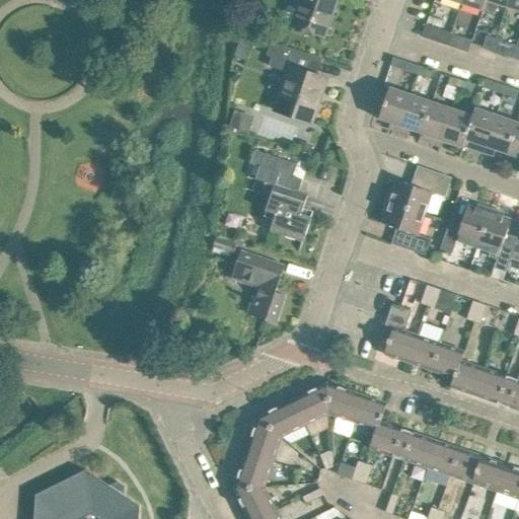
[(323,36),(336,0),(303,0),(294,27),(323,36)]
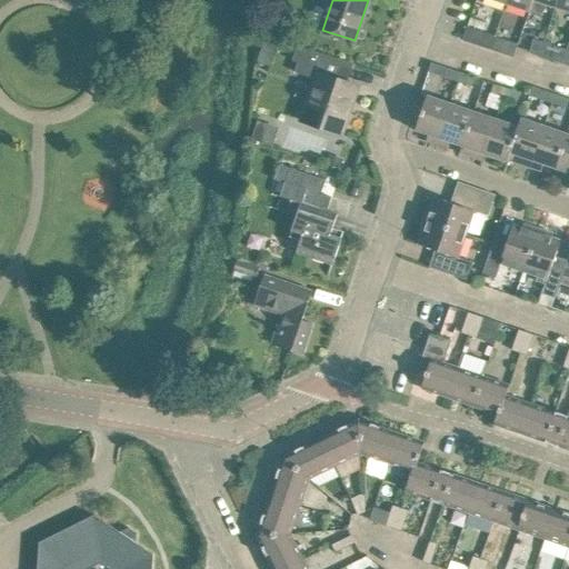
[(533,0),(508,0),(507,3),(531,12),(536,0),(533,0)]
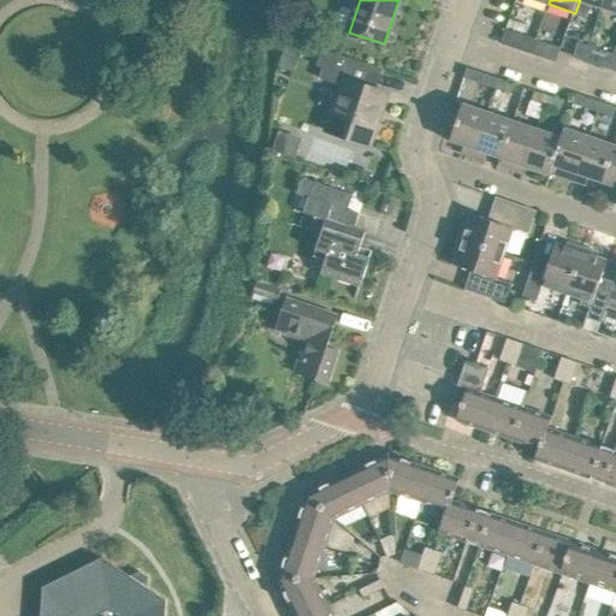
[(605,10),(608,0),(578,0),(580,0),(575,13),(588,17),(593,5),(605,10)]
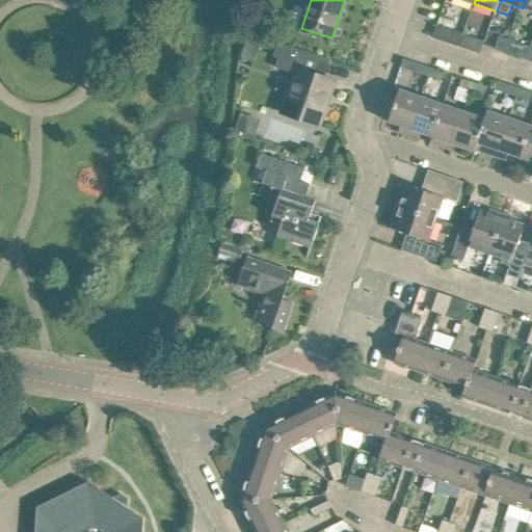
[(531,10),(531,0),(525,0),(523,8),(531,10)]
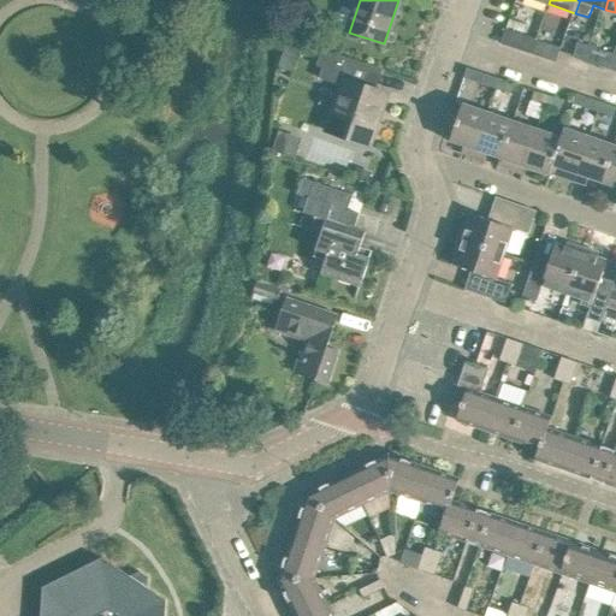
[(294,29),(290,37),(313,43),(315,36),(294,29)]
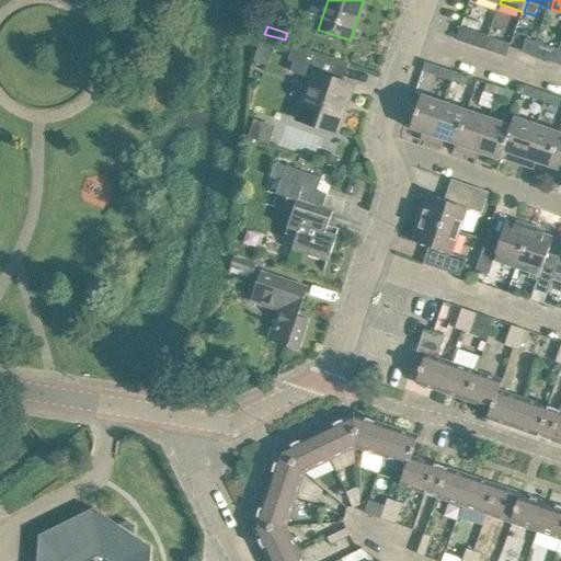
[(484,49),(489,36),(479,33),(474,46),(484,49)]
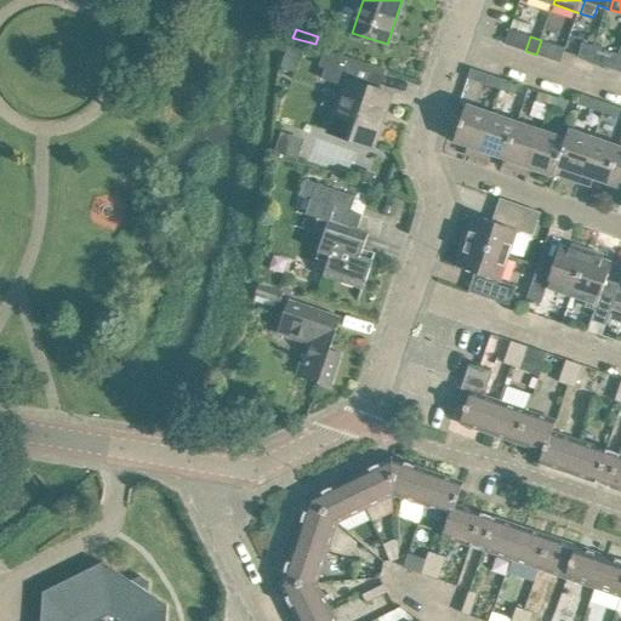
[(565,49),(551,44),(541,40),(536,55),(560,63),(565,49)]
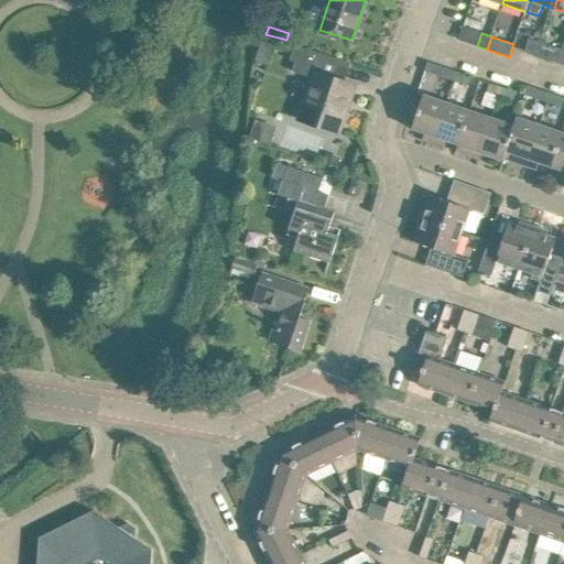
[(538,56),(542,43),(529,39),(524,52),(538,56)]
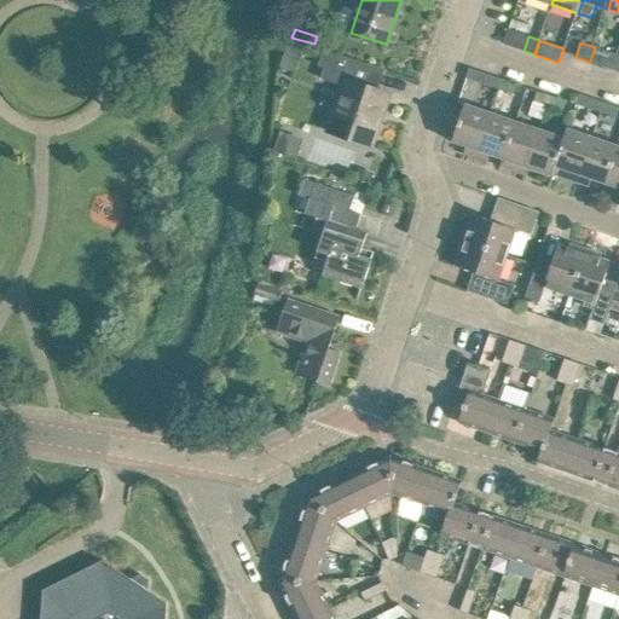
[(289,44),(281,69),(295,74),(304,48),(289,44)]
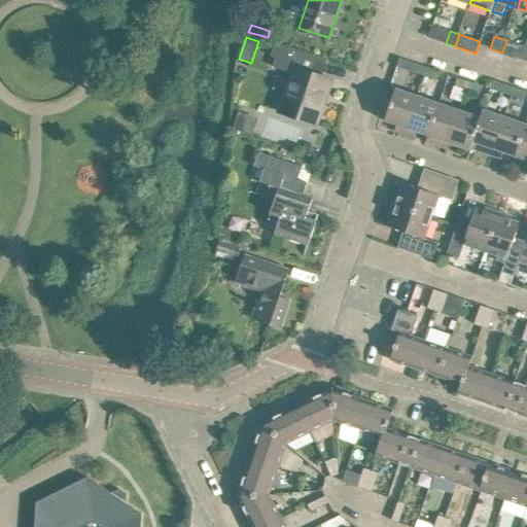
[(523,60),(526,48),(526,46),(506,40),(502,53),(523,60)]
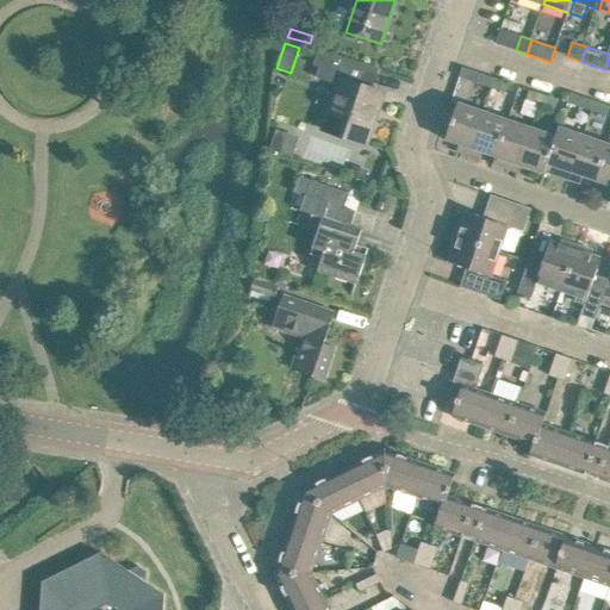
[(366,144),(384,92),(372,88),(379,70),(318,50),(313,64),(319,67),(316,76),(338,85),(323,130),(366,144)]
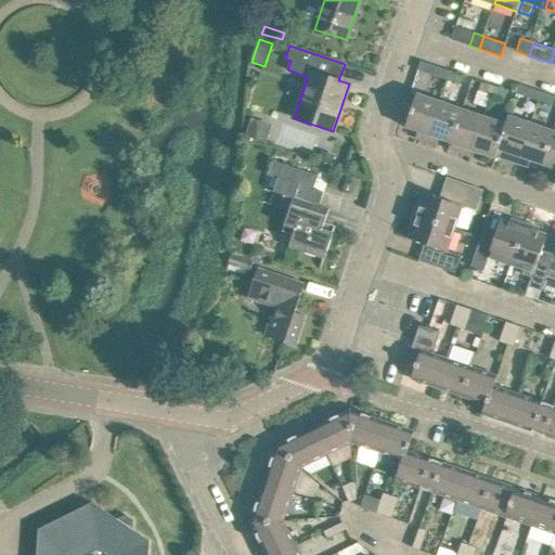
[(447,80),(450,71),(437,66),(434,76),(447,80)]
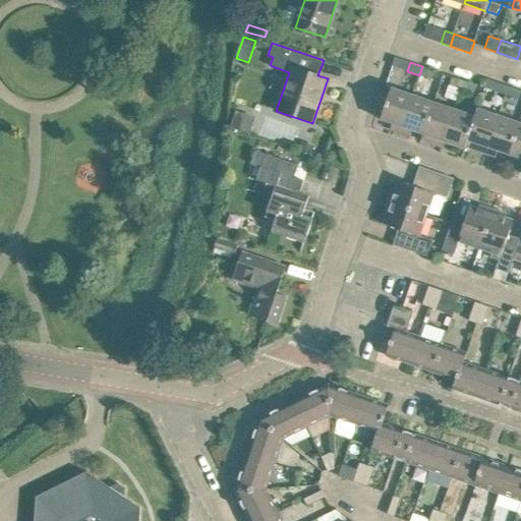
[(431,79),(435,70),(422,66),(419,75),(431,79)]
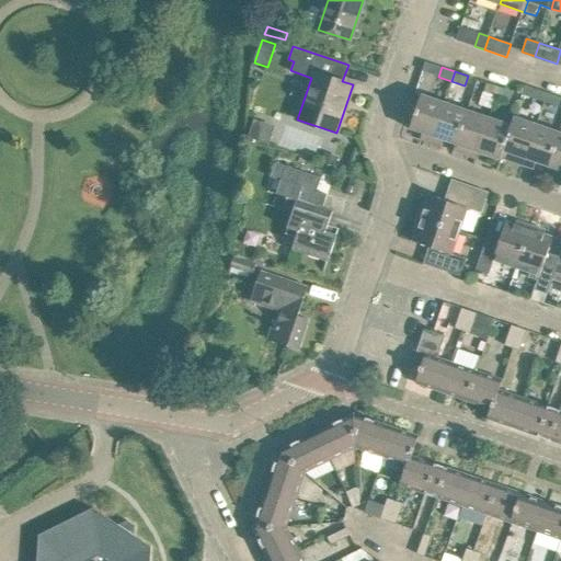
[(496,96),(500,87),(487,82),(483,92),(496,96)]
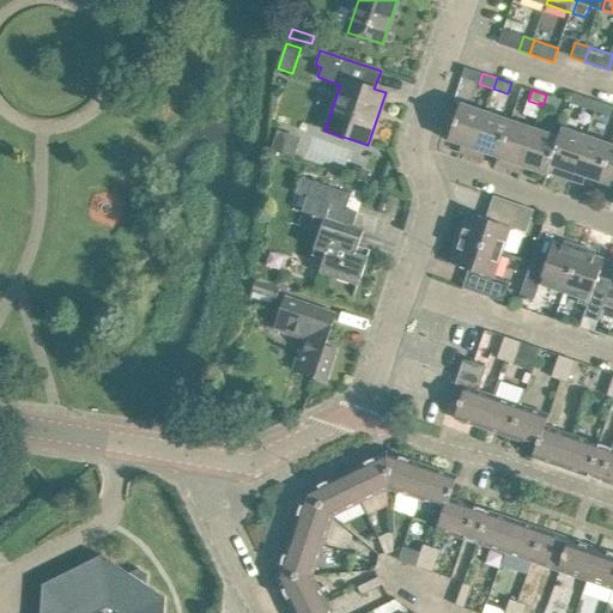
[(596,111),(600,102),(574,92),(570,103),(596,111)]
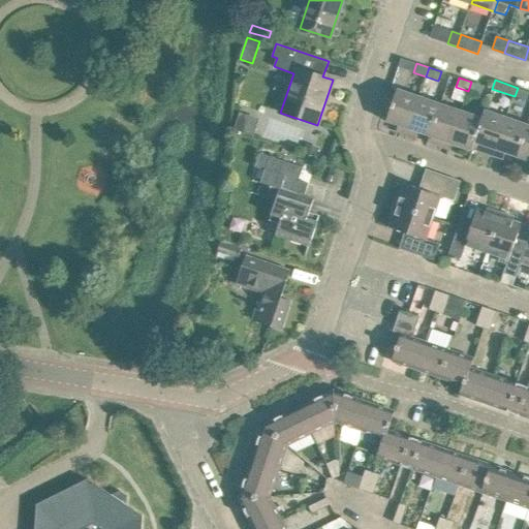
[(480,95),(484,86),(471,82),(468,91),(480,95)]
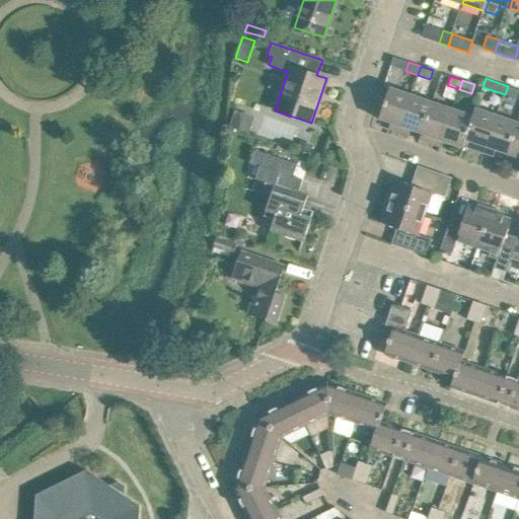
[(516,98),(518,90),(508,86),(505,94),(516,98)]
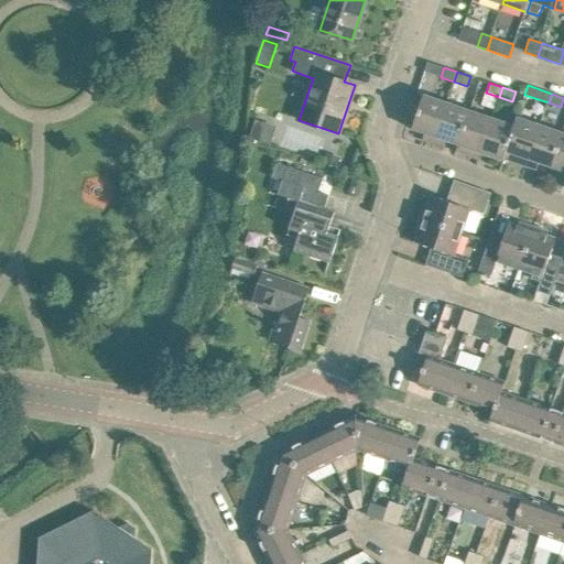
[(433,144),(446,102),(423,95),(412,129),(424,133),(422,140),(433,144)]
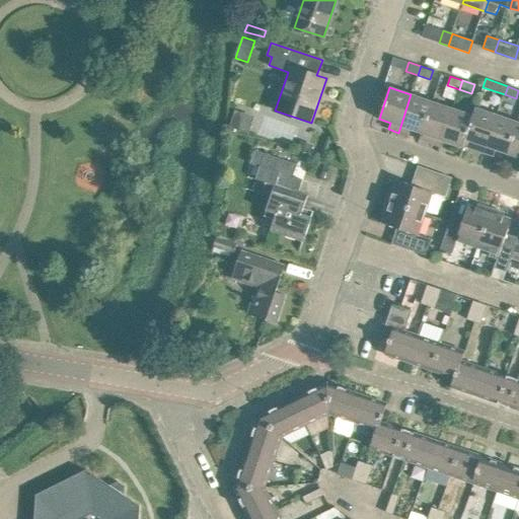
[(421,133),(432,101),(411,94),(398,133),(409,136),(411,129),(421,133)]
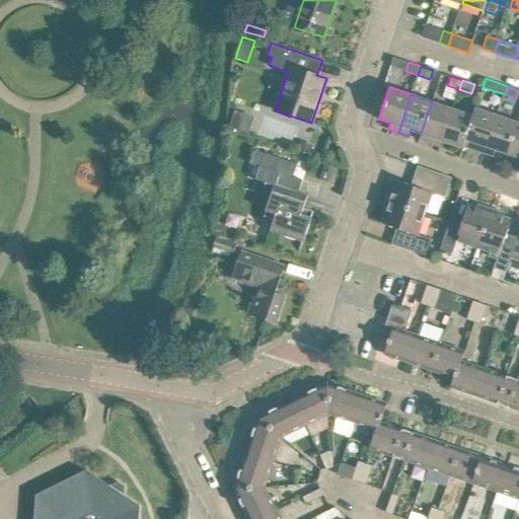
[(442,140),(452,108),(432,101),(421,133),(419,140),(440,146),(442,140)]
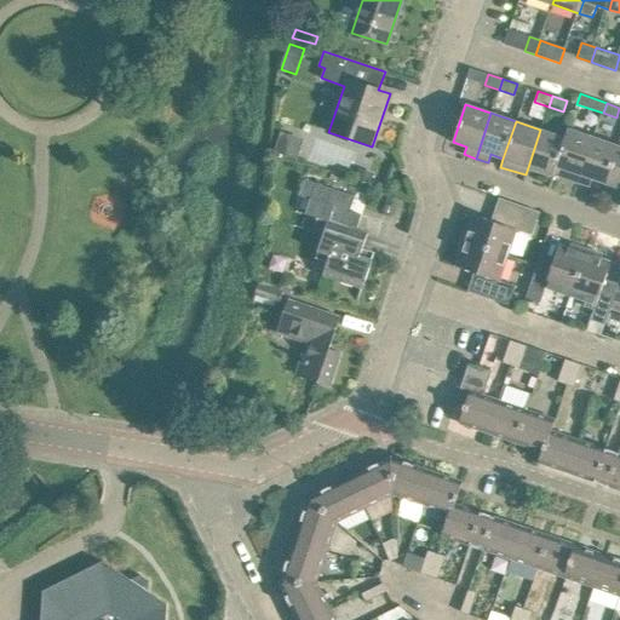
[(567,139),(566,138),(540,130),(528,167),(554,176),(554,174),(567,139)]
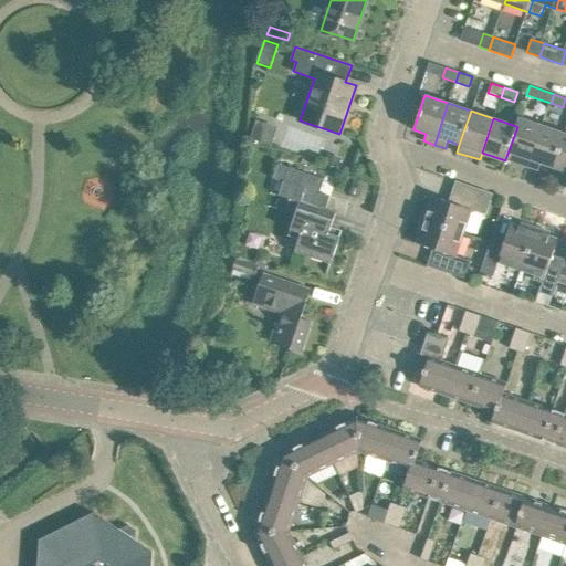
[(527,167),(542,126),(519,118),(516,126),(517,127),(505,159),(527,167)]
